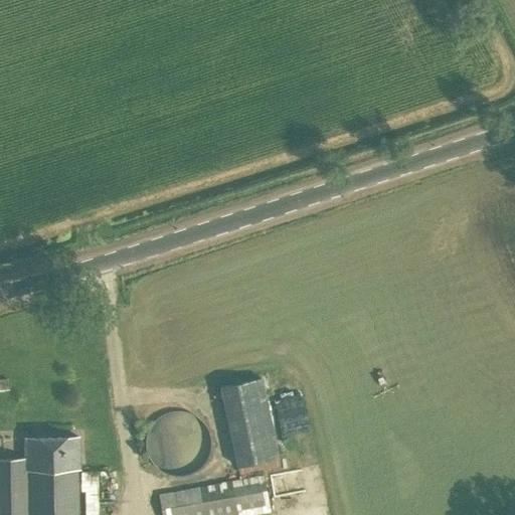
[(262,375),(221,385),(242,466),(283,456),(262,375)]
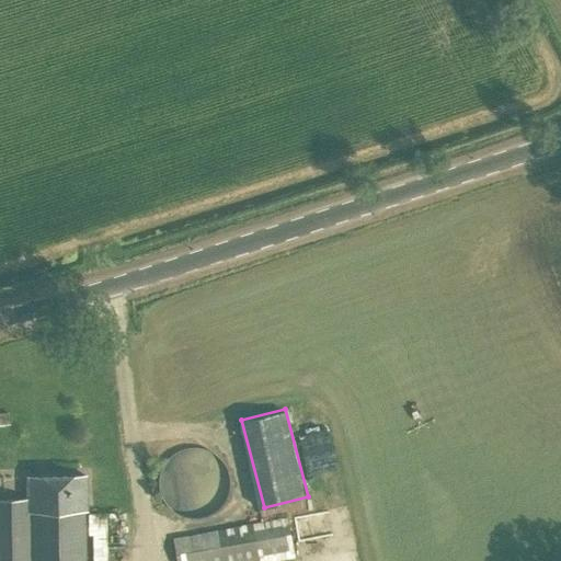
[(193,519),(198,518),(205,517),(210,515),(215,512),(220,508),(224,503),(227,497),(228,492),(229,487),(229,480),(228,474),(226,469),(224,464),(219,459),(215,455),(209,451),(204,449),(198,448),(192,448),(186,449),(181,450),(175,454),(170,457),(167,461),(162,467),(160,472),(159,478),(159,484),(159,490),(160,495),(163,501),(167,506),(171,511),(175,514),(181,517),(186,518),(193,519)]
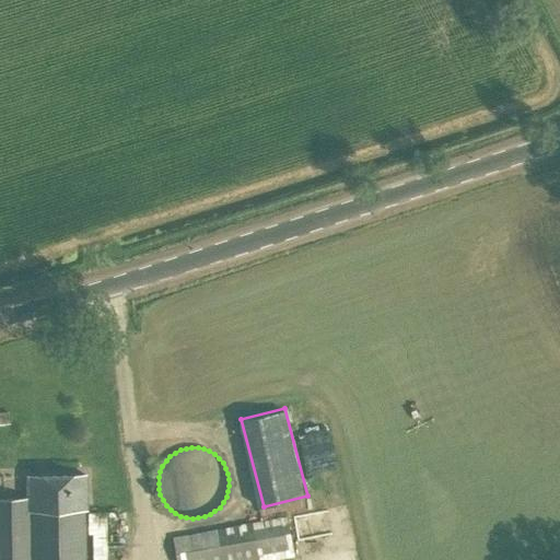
[(0,559),(83,559),(83,510),(86,510),(85,476),(27,476),(27,499),(0,499),(0,559)]
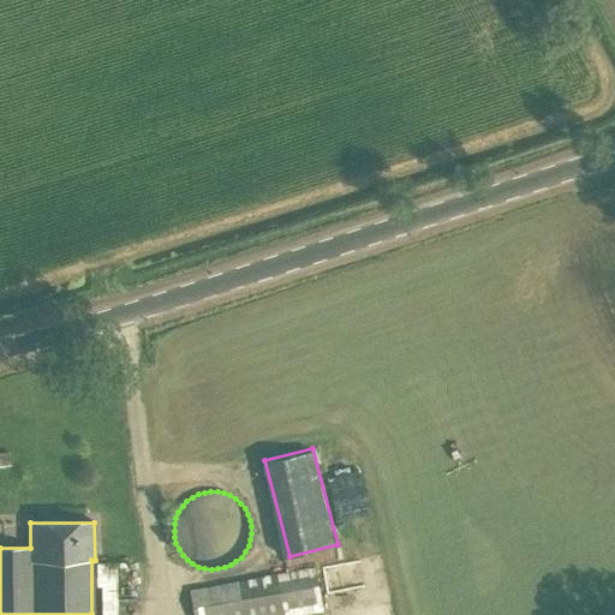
[(192,614),(303,614),(322,611),(315,568),(189,591),(192,614)]
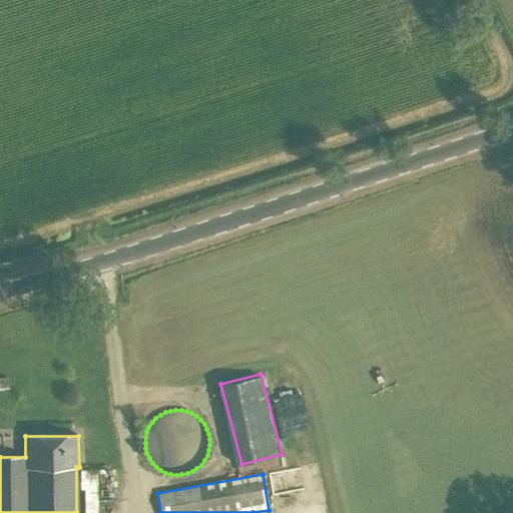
[(102,512),(103,476),(84,475),(83,512),(102,512)]
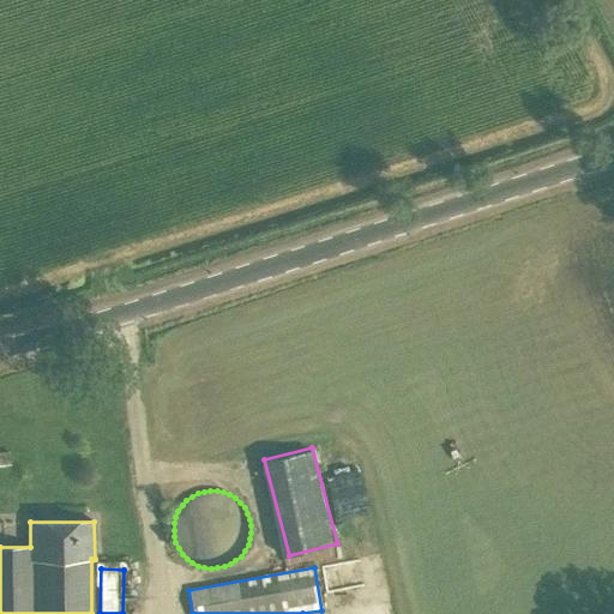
All buildings are outlined.
